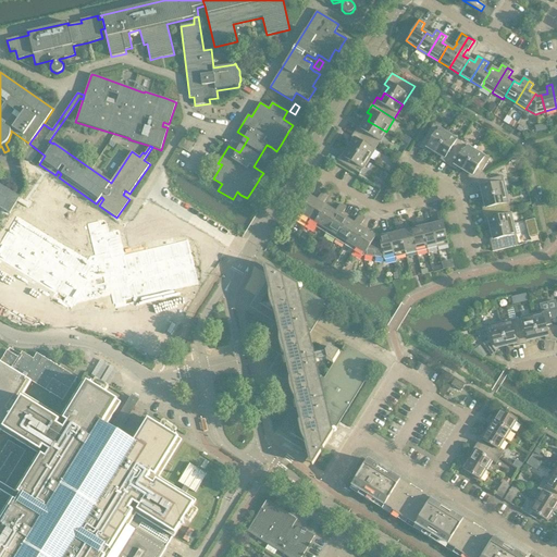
[(359,124),(355,132),(378,146),(386,132),(368,121),(363,127),(359,124)]
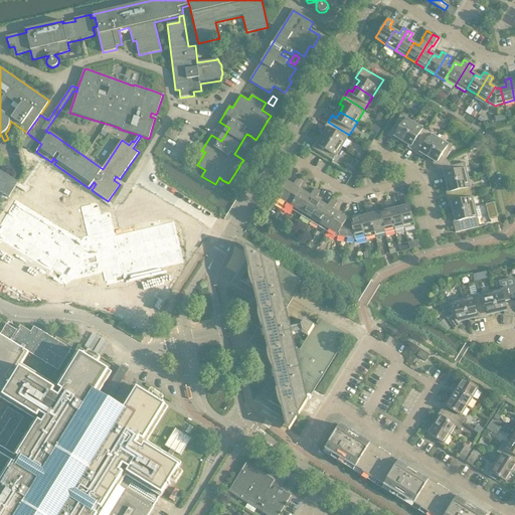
[(397,137),(403,140),(413,123),(400,115),(387,136),(395,141),(397,137)]
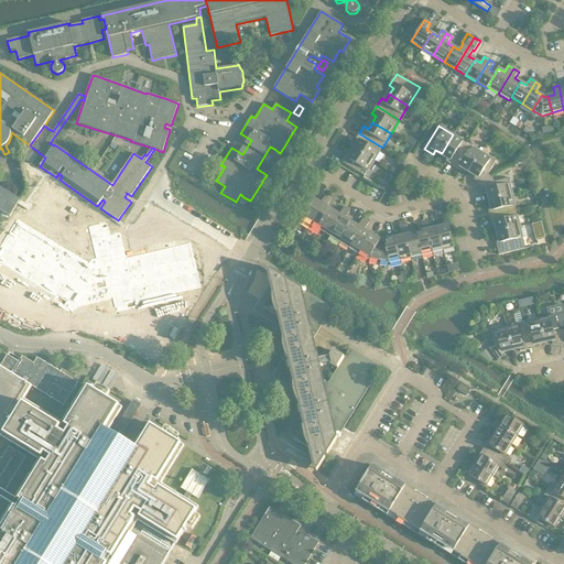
[(373,162),(382,148),(359,133),(355,141),(358,144),(355,150),(373,162)]
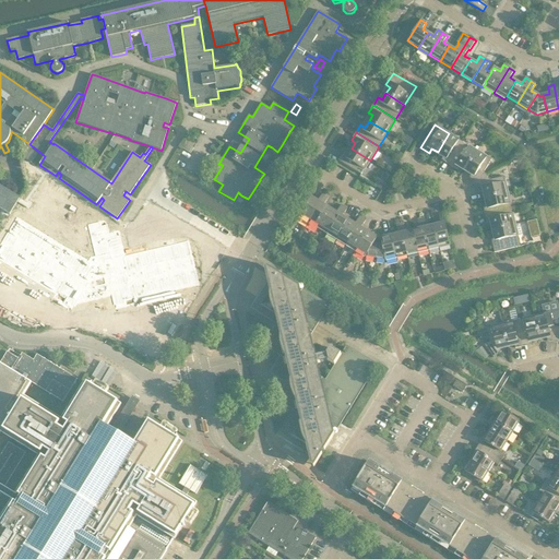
[(463,142),(449,133),(438,152),(443,156),(441,161),(449,165),(463,142)]
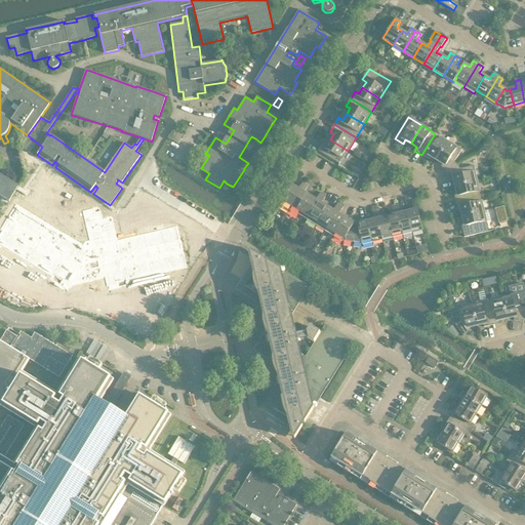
[(381,128),(378,133),(385,136),(388,131),(381,128)]
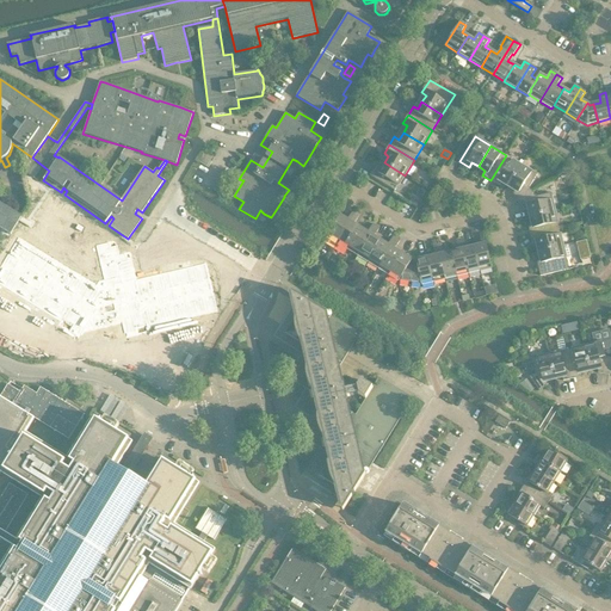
[(522,165),(506,155),(491,180),(499,186),(503,181),(508,185),(522,165)]
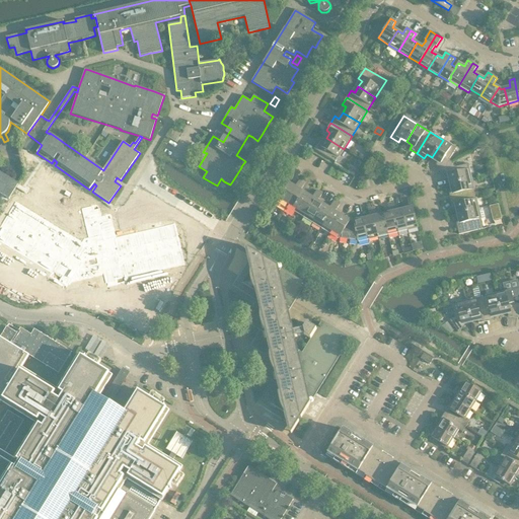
[(336,162),(344,149),(326,138),(322,144),(319,142),(314,149),(336,162)]
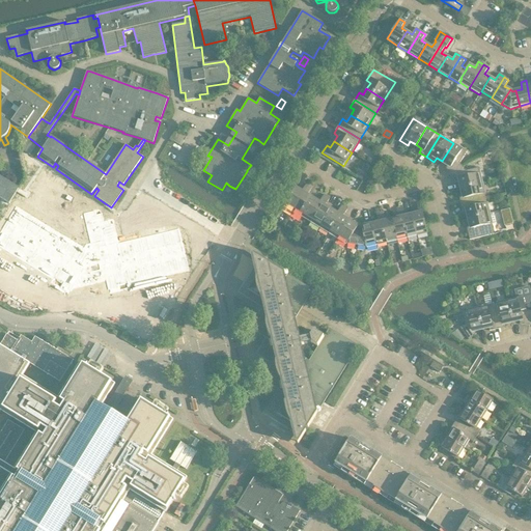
[(467,151),(453,143),(442,161),(448,165),(446,169),(451,175),(463,167),(459,163),(467,151)]
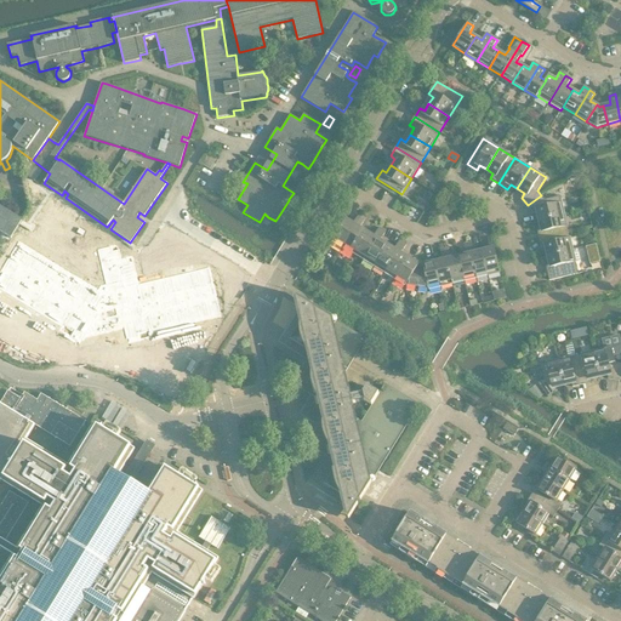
[(300,174),(295,171),(290,178),(295,182),(300,174)]
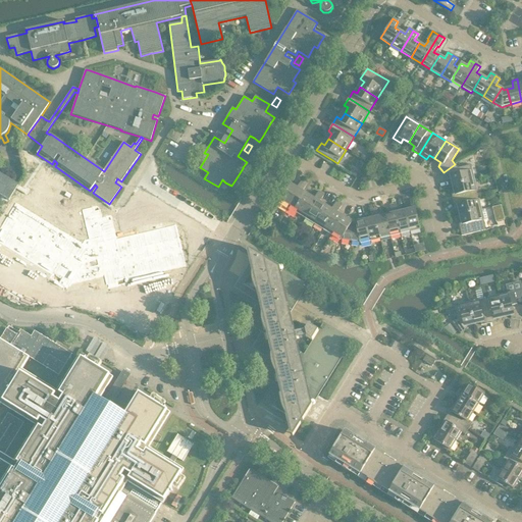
[(458,168),(455,164),(444,172),(448,179),(453,178),(454,186),(474,180),(470,165),(458,168)]
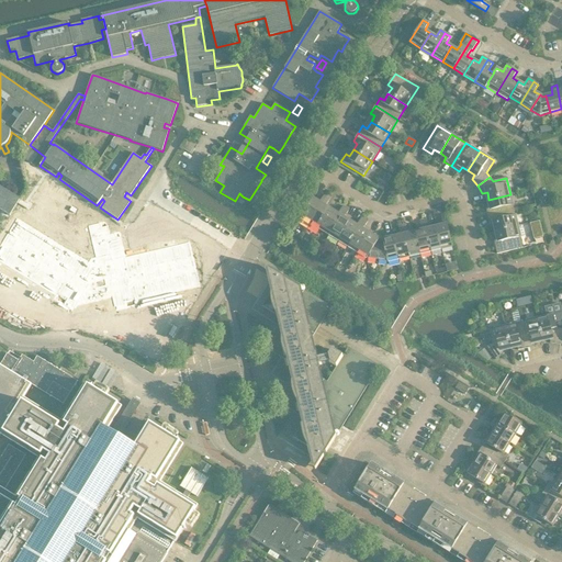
[(0,210),(2,211),(10,216),(10,215),(20,200),(20,199),(0,187),(0,210)]
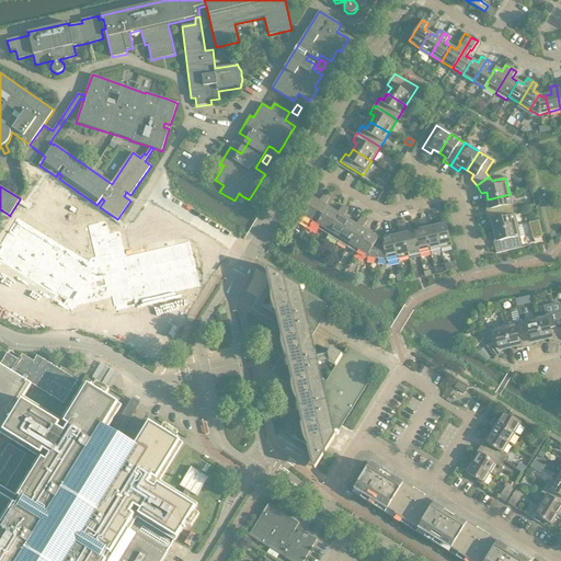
[(310,224),(327,196),(323,194),(319,202),(312,197),(300,217),(310,224)]
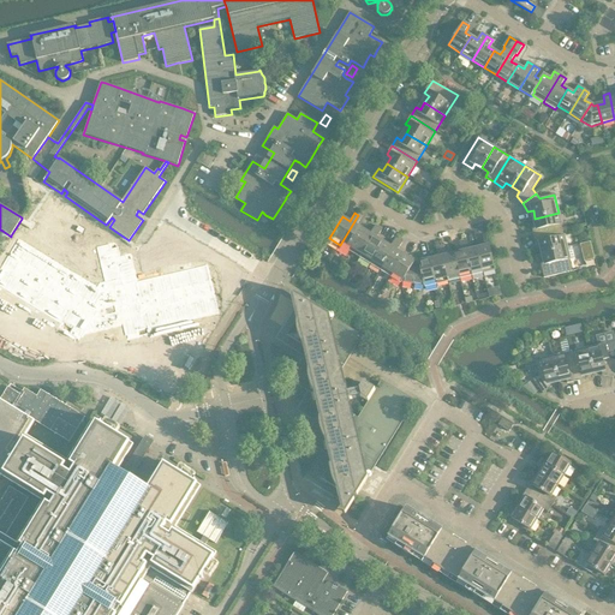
[(532,227),(533,237),(562,230),(559,213),(535,219),(537,226),(532,227)]
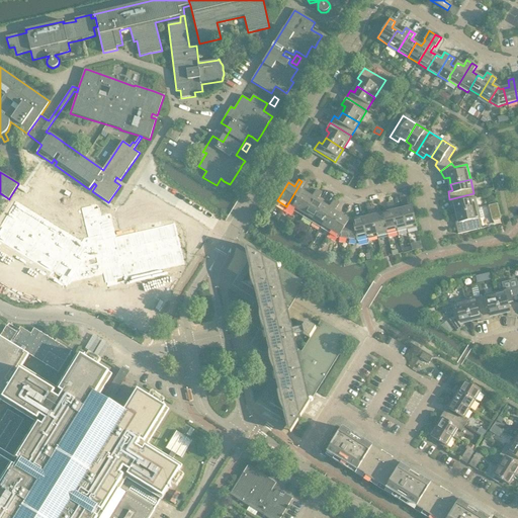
[(301,181),(286,206),(294,211),(306,193),(300,190),(305,183),(301,181)]
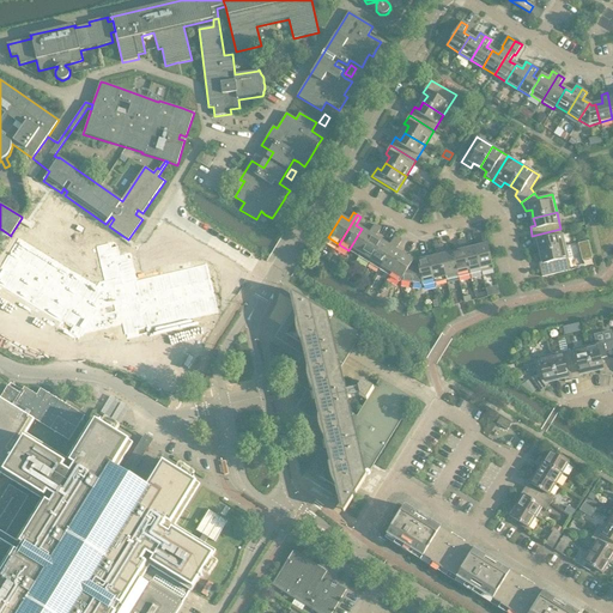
[(362,229),(349,250),(359,256),(377,226),(374,225),(369,234),(362,229)]
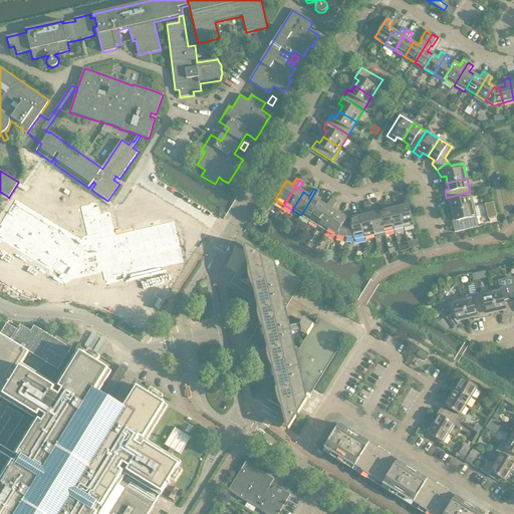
[(316,190),(301,215),(309,220),(320,203),(315,199),(319,192),(316,190)]
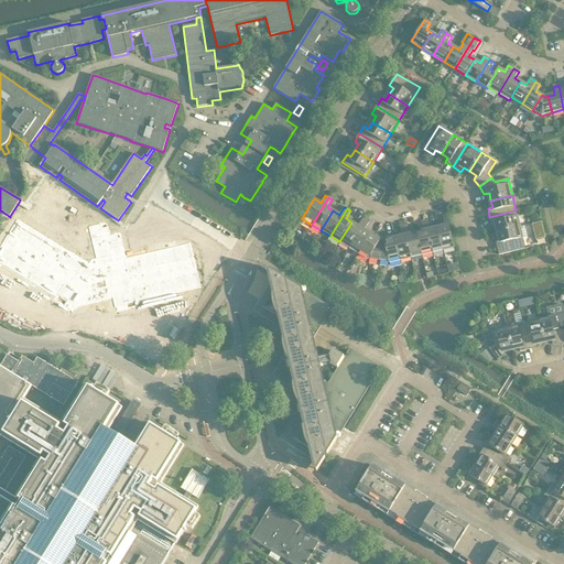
[(520,227),(516,210),(489,217),(491,226),(497,225),(498,232),(520,227)]
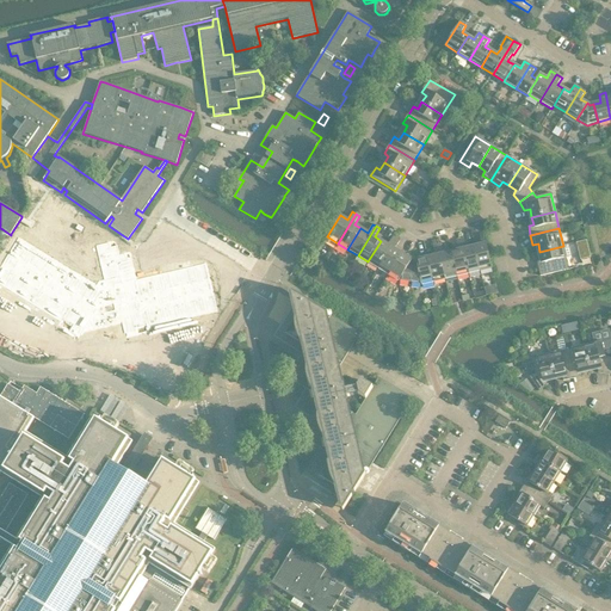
[(474,246),(480,271),(492,267),(483,234),(480,235),(482,245),(474,246)]
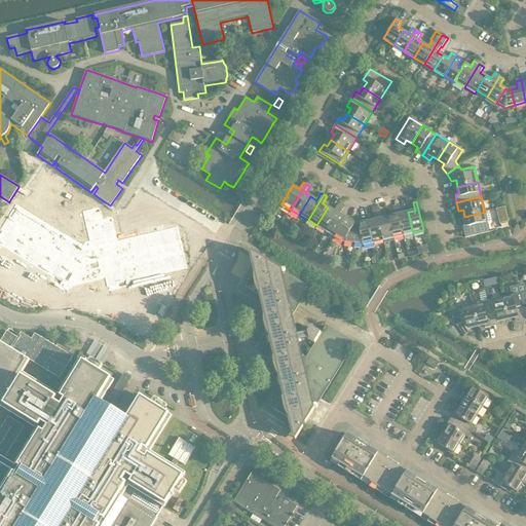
[(328,208),(316,225),(326,231),(341,205),(338,203),(334,211),(328,208)]
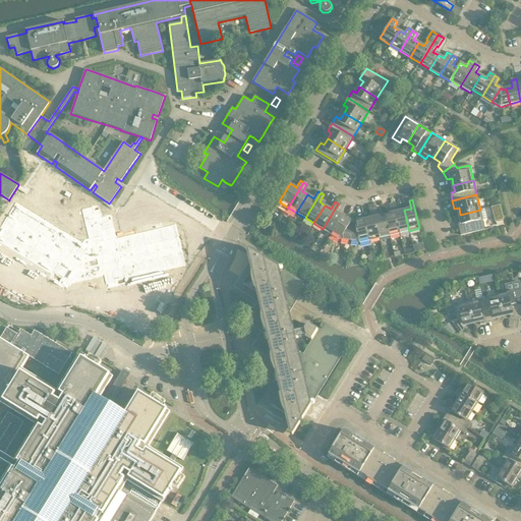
[(338,204),(323,229),(331,234),(342,216),(337,213),(341,206),(338,204)]
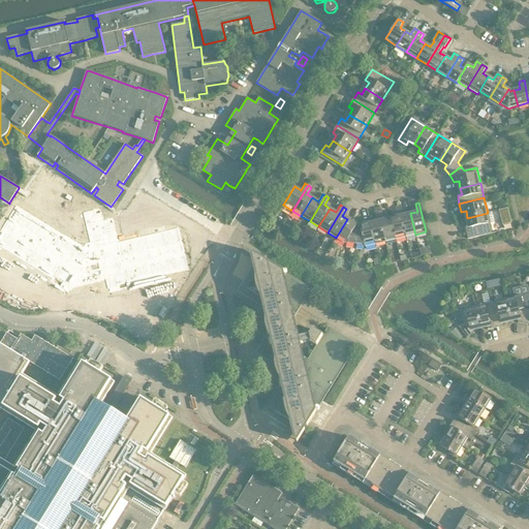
[(398,208),(405,237),(415,235),(410,213),(403,215),(402,207),(398,208)]
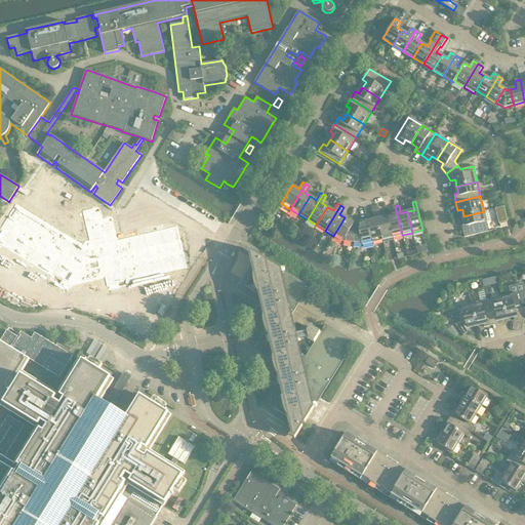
[(388,216),(392,237),(402,235),(395,206),(392,207),(394,214),(388,216)]
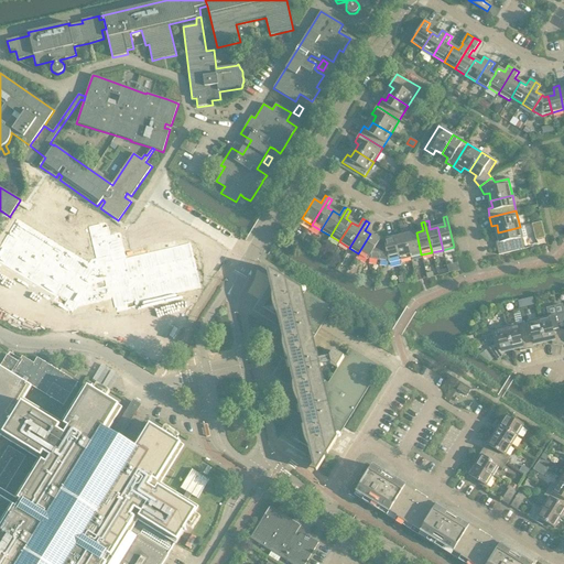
[(394,238),(400,260),(411,258),(403,226),(400,227),(402,236),(394,238)]
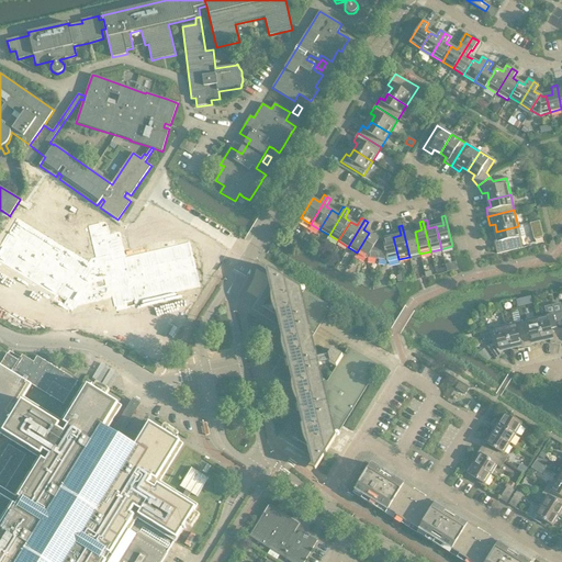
[(402,225),(409,257),(419,254),(415,232),(407,233),(405,225),(402,225)]
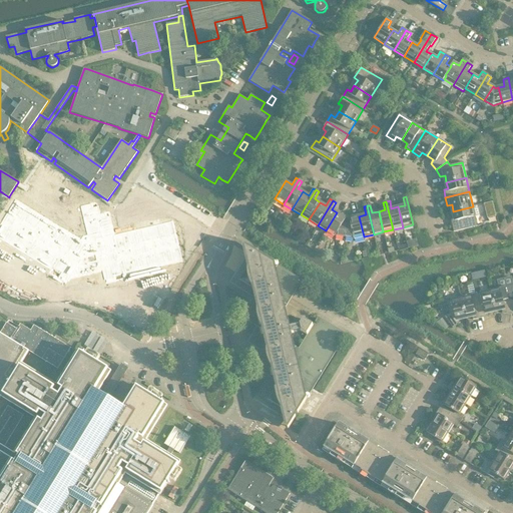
[(473,208),(473,206),(453,211),(455,217),(450,218),(454,232),(477,226),(475,216),(479,215),(477,207),(473,208)]
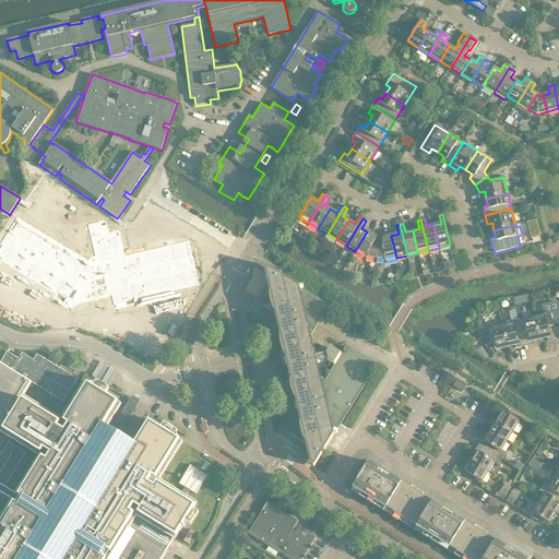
[(9,230),(0,245),(0,278),(42,305),(44,302),(51,307),(48,312),(57,318),(59,316),(60,316),(62,313),(74,310),(81,309),(87,307),(96,305),(99,314),(100,314),(102,318),(111,316),(110,309),(119,307),(120,310),(192,293),(182,248),(114,264),(105,229),(78,236),(81,249),(75,250),(80,268),(72,270),(9,230)]
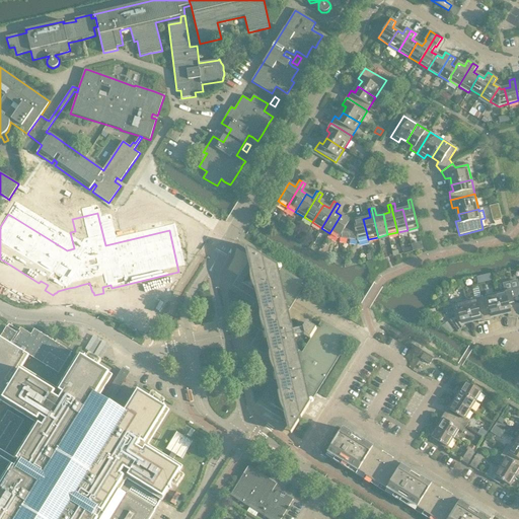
[(341,215),(329,233),(339,238),(340,238),(349,239),(350,228),(346,227),(350,221),(341,215)]
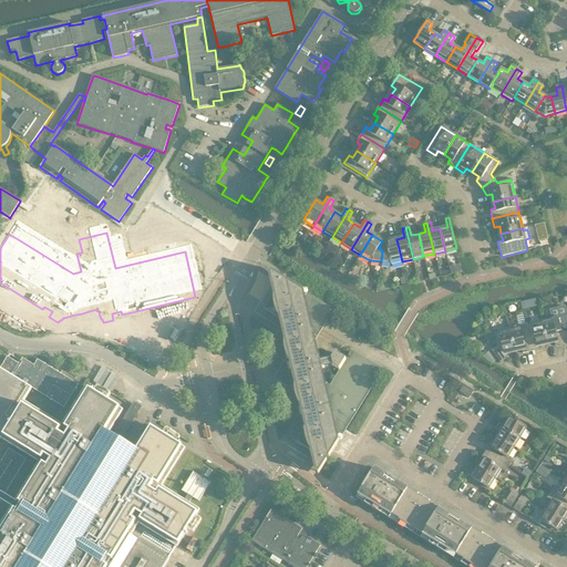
[(382,249),(381,261),(391,264),(402,261),(397,239),(385,241),(388,249),(382,249)]
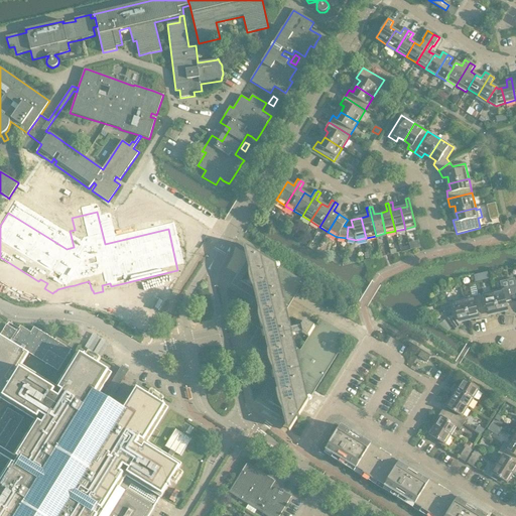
[(419,240),(410,242),(411,249),(420,246),(419,240)]
